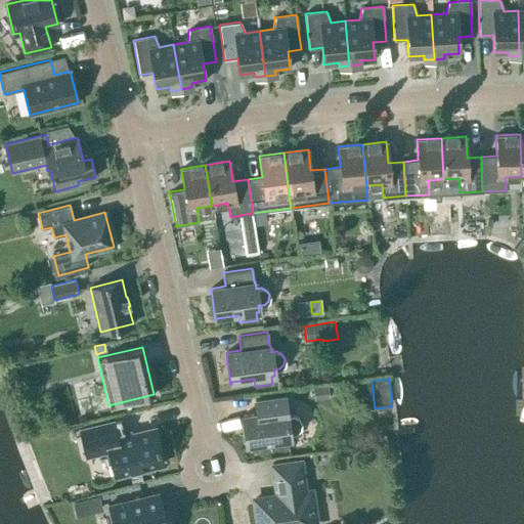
[(285,409),(282,395),(254,399),(256,413),(242,416),(246,448),(248,448),(247,446),(269,443),(270,450),(288,448),(287,440),(290,440),(290,433),(295,433),(299,429),(300,423),(298,419),(293,416),(287,417),(286,409),(285,409)]
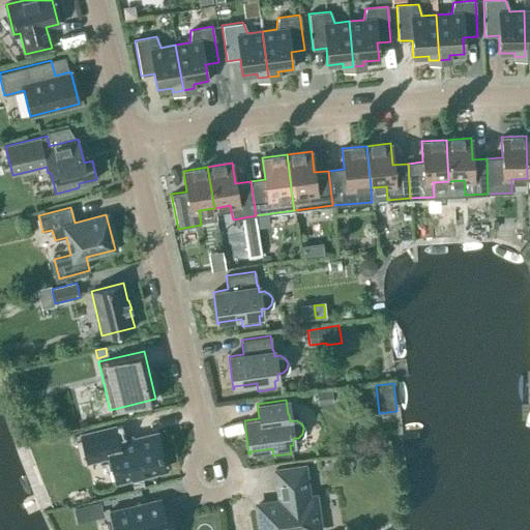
[(118,442),(114,427),(80,435),(87,462),(110,455),(116,481),(147,473),(150,475),(157,473),(159,470),(165,469),(156,433),(118,442)]
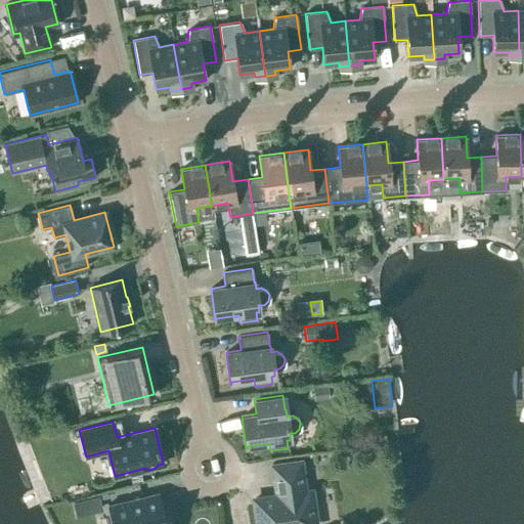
[(305,492),(301,461),(271,465),(275,496),(254,499),(257,523),(314,523),(310,491),(305,492)]
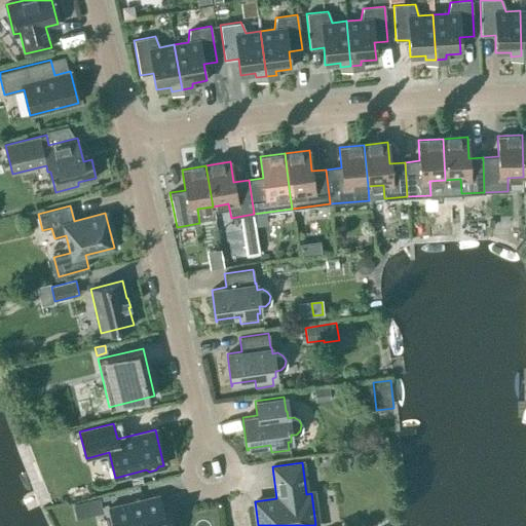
[(163,516),(158,494),(108,506),(112,525),(171,525),(168,515),(163,516)]
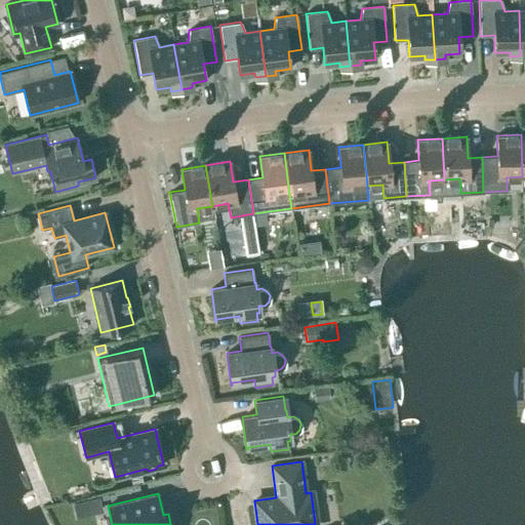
[(98,496),(89,498),(93,513),(102,511),(98,496)]
